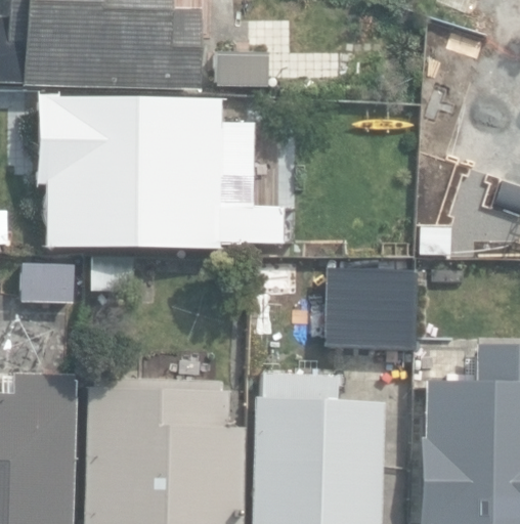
[(23,86),(202,88),(202,7),(170,7),(170,0),(9,0),(10,15),(0,15),(0,83),(23,83),(23,86)]
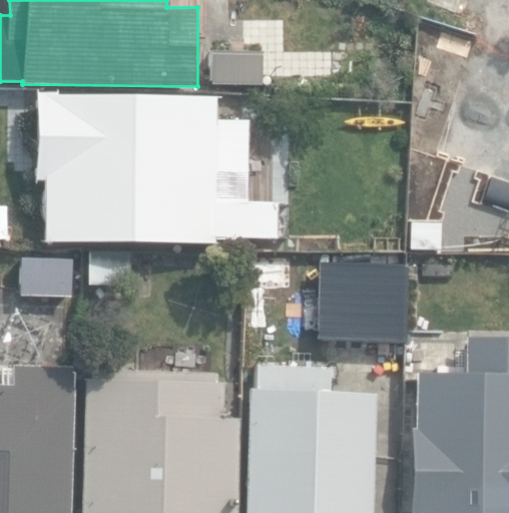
[(421,66),(450,67),(451,35),(422,34),(421,66)]
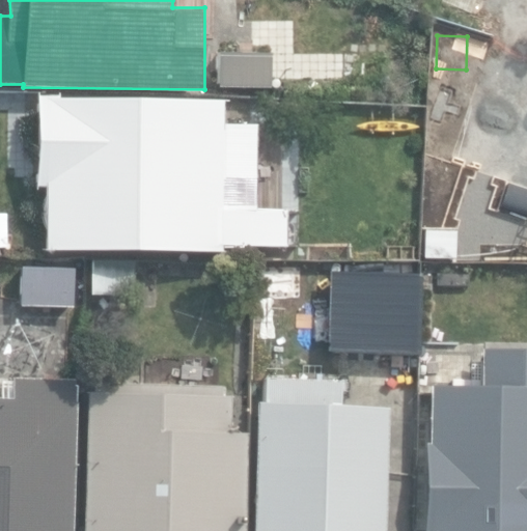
[(221,85),(273,85),(273,53),(221,52),(221,85)]
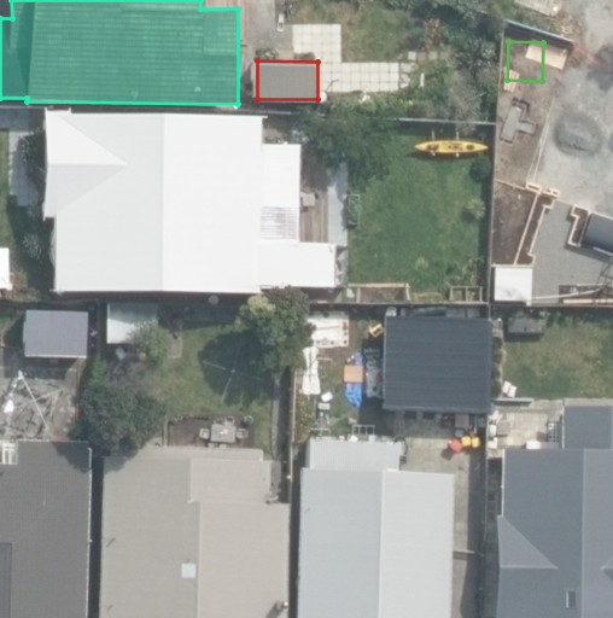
[(53,291),(260,295),(260,290),(285,290),(285,285),(336,285),(336,244),(276,243),(278,207),(299,207),(301,144),(261,143),(262,116),(46,111),(44,219),(54,219),(53,291)]
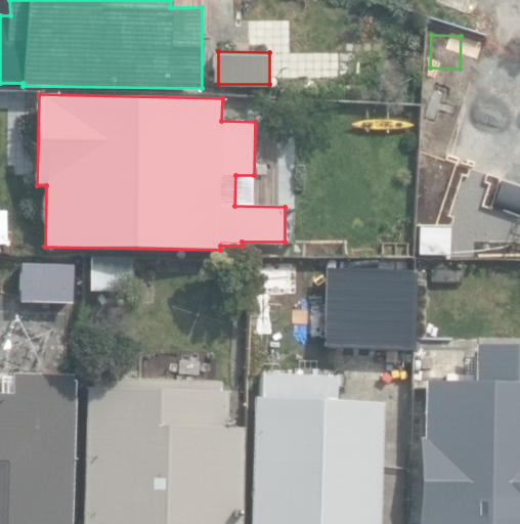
[(464,255),(464,223),(427,222),(426,255),(464,255)]
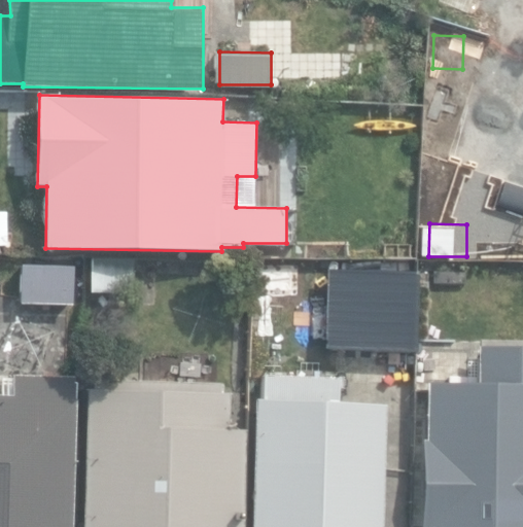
[(23,303),(74,305),(75,265),(24,262),(23,303)]
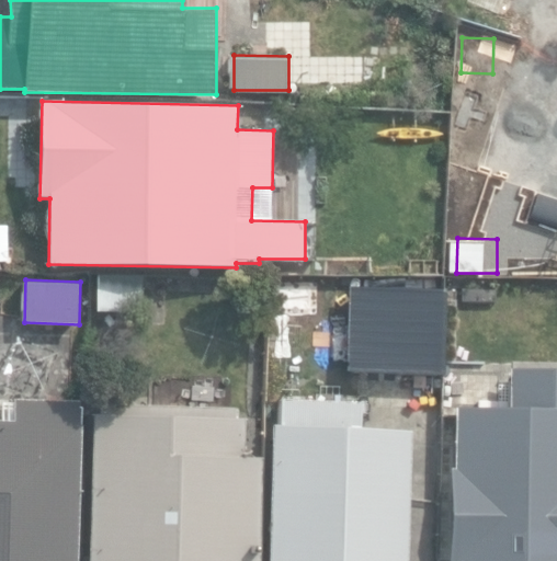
[(102,312),(148,312),(148,281),(102,279),(102,312)]
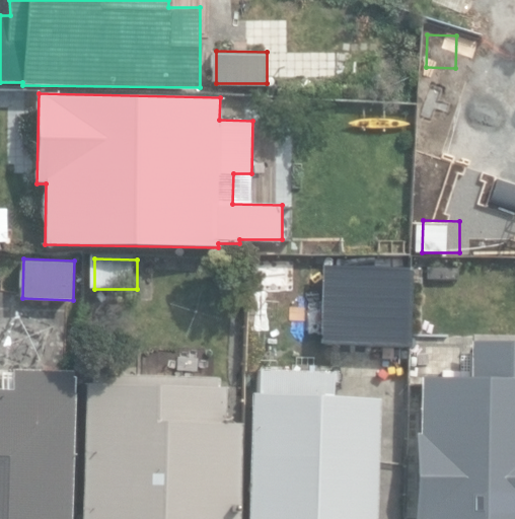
[(364,348),(413,350),(415,270),(368,269),(367,273),(336,272),(335,291),(365,292),(364,348)]
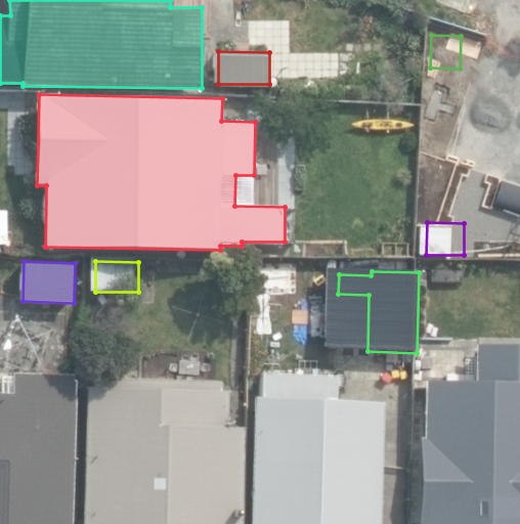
[(519,344),(476,345),(475,380),(426,380),(426,438),(420,437),(419,523),(519,523),(519,344)]
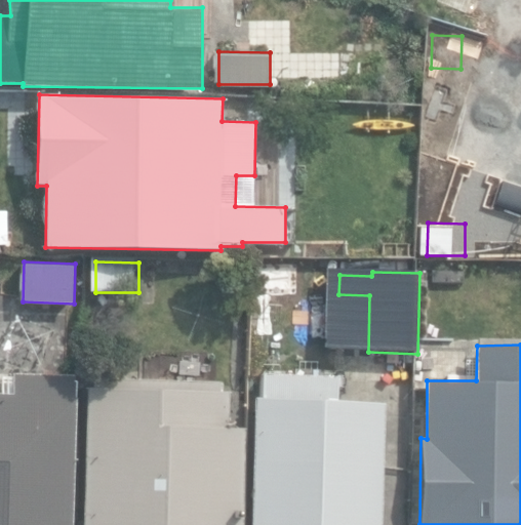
[(0,524),(72,524),(77,374),(15,372),(14,394),(0,393),(0,524)]
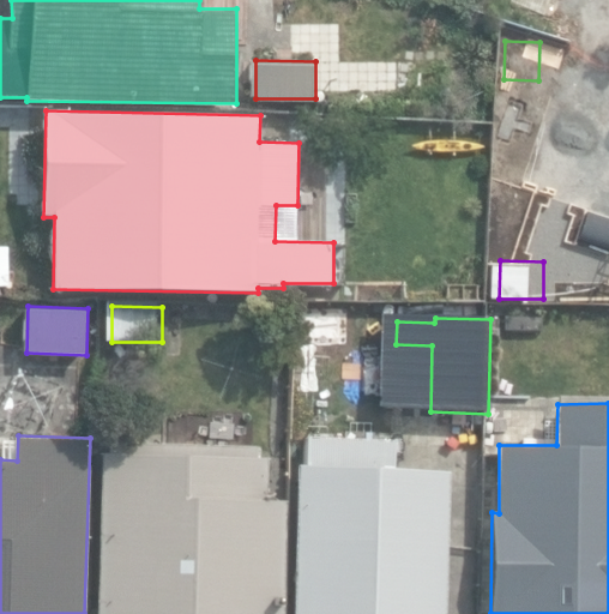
[(294,613),(446,613),(450,470),(395,469),(396,439),(308,437),(307,464),(297,464),(294,613)]
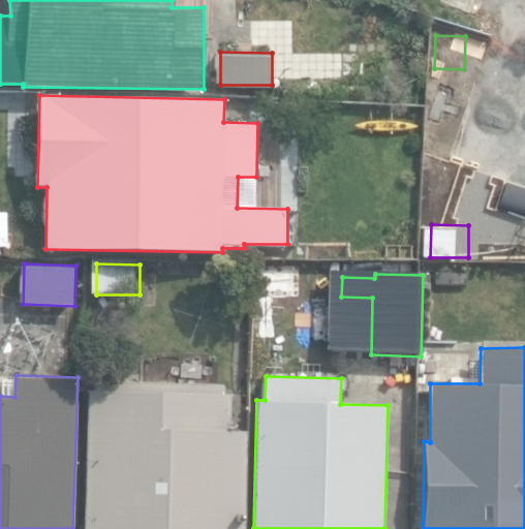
[(246,528),(250,423),(230,423),(232,393),(225,393),(225,384),(98,379),(97,390),(89,390),(84,528),(246,528)]
